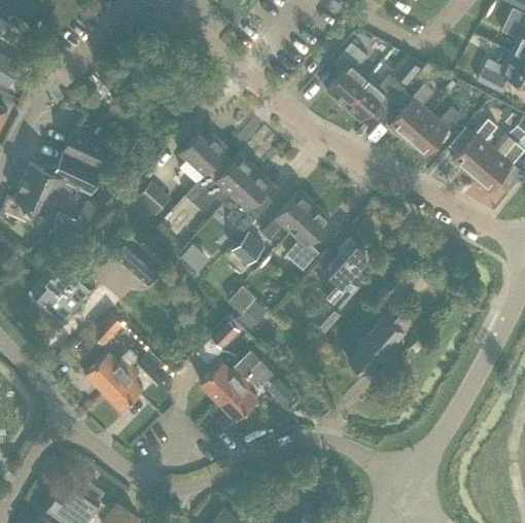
[(519,39),(513,54),(524,60),(524,14),(514,9),(503,31),(519,39)]
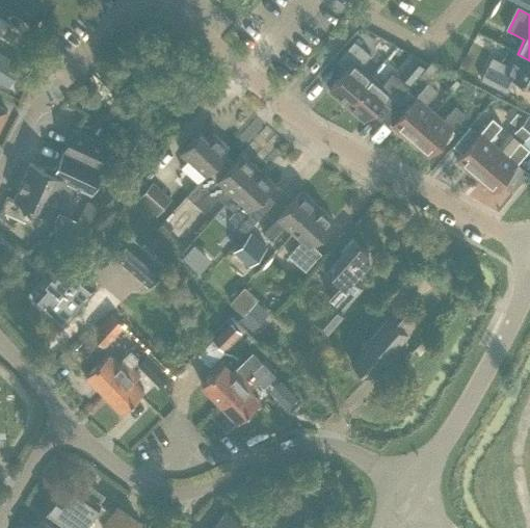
[(330,94),(348,108),(373,78),(363,70),(372,57),(355,44),(339,64),(348,72),(330,94)]
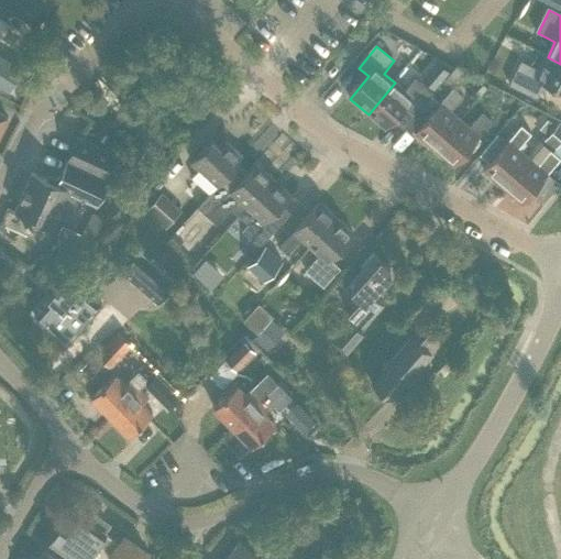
[(24,72),(0,56),(0,88),(10,95),(24,72)]
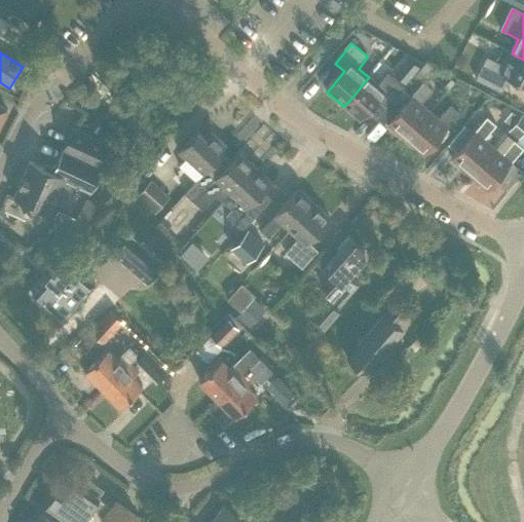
[(523,60),(512,53),(504,68),(488,60),(481,57),(471,78),(502,95),(511,79),(523,85),(523,60)]
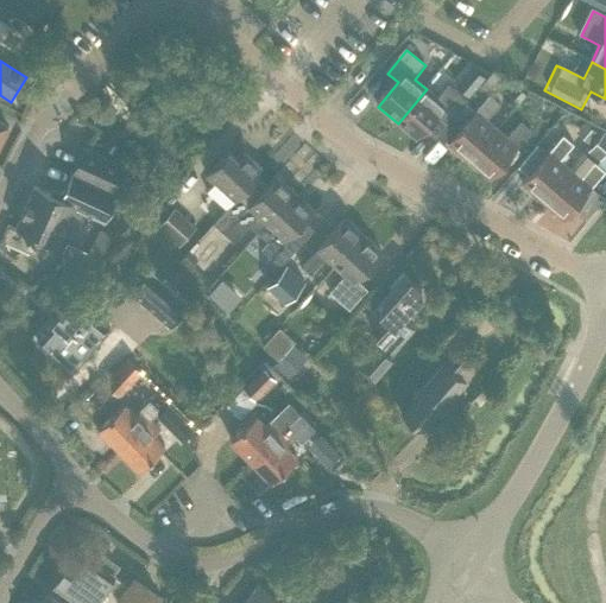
[(439,100),(427,89),(398,124),(418,140),(439,116),(449,126),(469,103),(450,87),(439,100)]
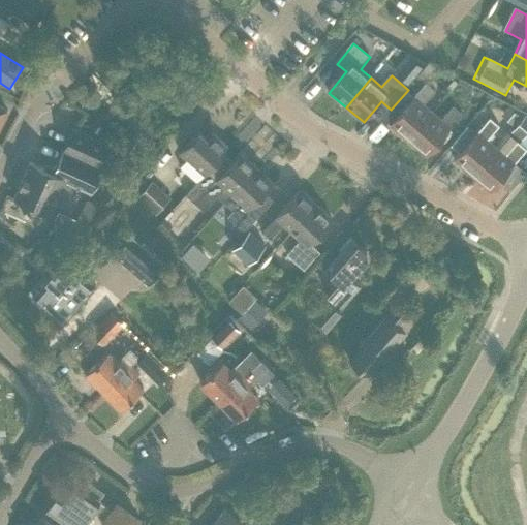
[(409,142),(433,115),(425,106),(436,93),(427,85),(391,126),(409,142)]
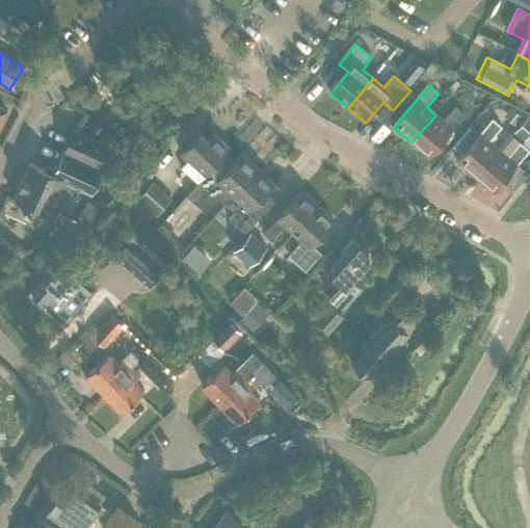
[(435,115),(412,142),(430,159),(454,131),(467,116),(457,108),(445,123),(435,115)]
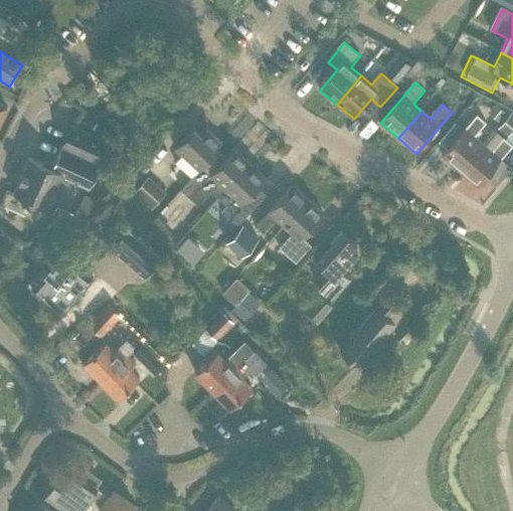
[(0,106),(0,126),(8,111),(0,106)]
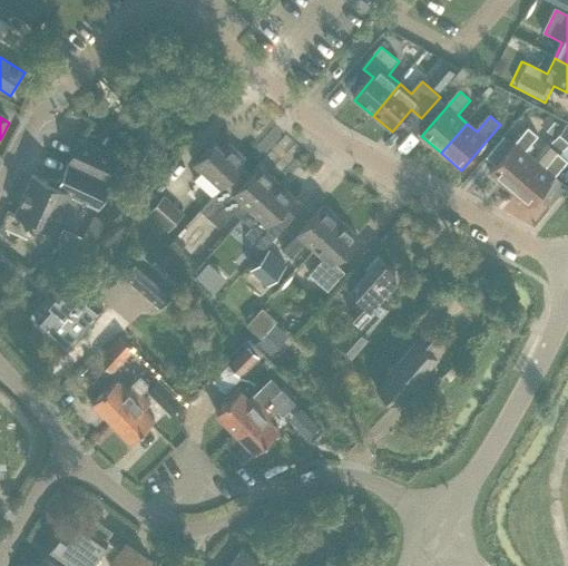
[(108,145),(120,127),(111,120),(99,138),(108,145)]
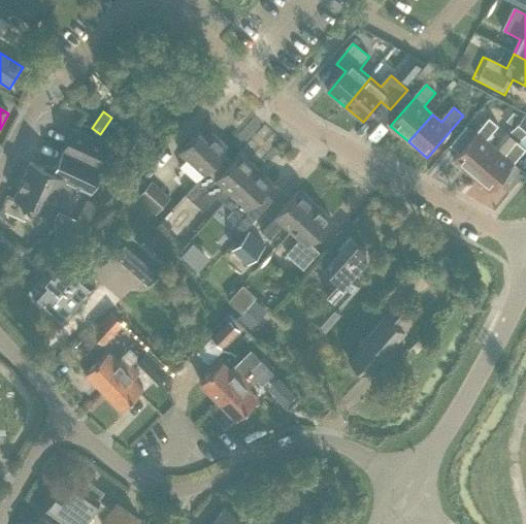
[(454,161),(472,177),(496,150),(487,141),(499,128),(490,120),(454,161)]
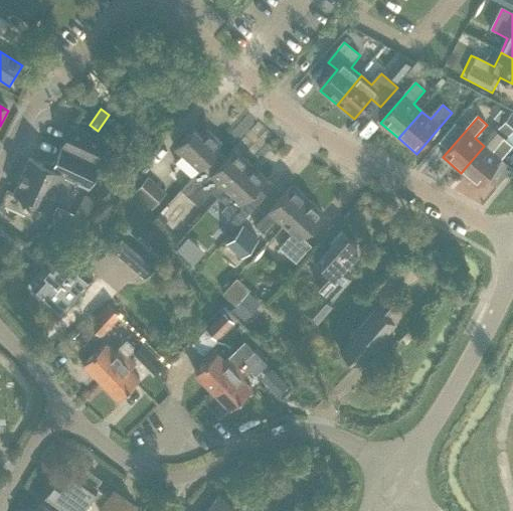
[(62,149),(97,164),(107,143),(94,137),(72,127),(62,149)]
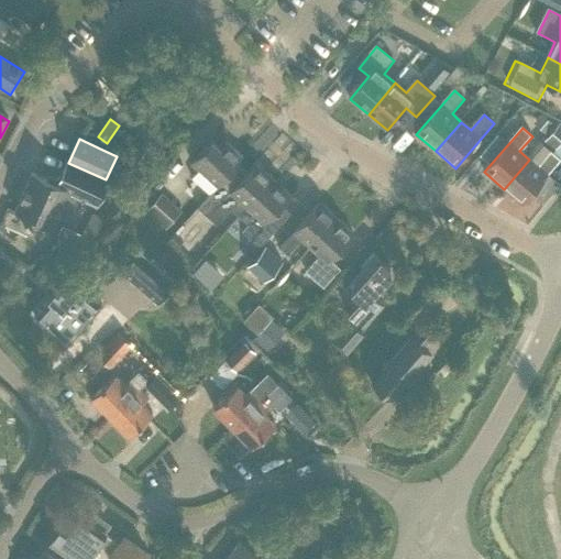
[(227,144),(221,150),(213,143),(193,165),(201,172),(193,182),(210,197),(244,160),(227,144)]
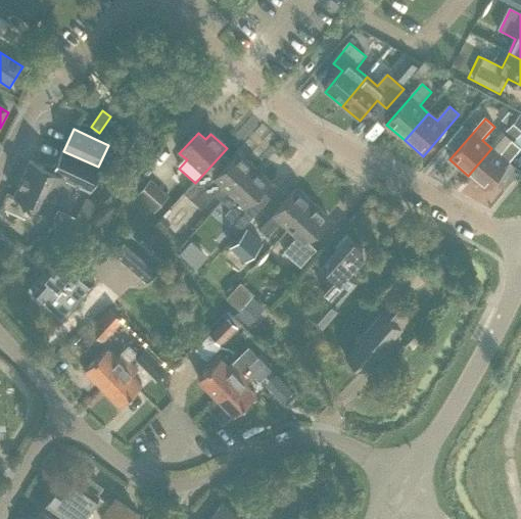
[(501,155),(491,148),(468,176),(486,191),(510,163),(520,151),(520,147),(512,141),(501,155)]
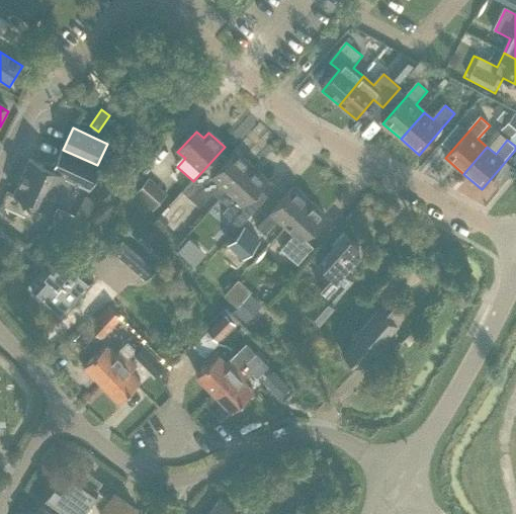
[(97,165),(63,150),(57,165),(54,164),(52,170),(30,161),(15,195),(49,210),(54,199),(70,206),(79,186),(91,191),(101,167),(97,165)]
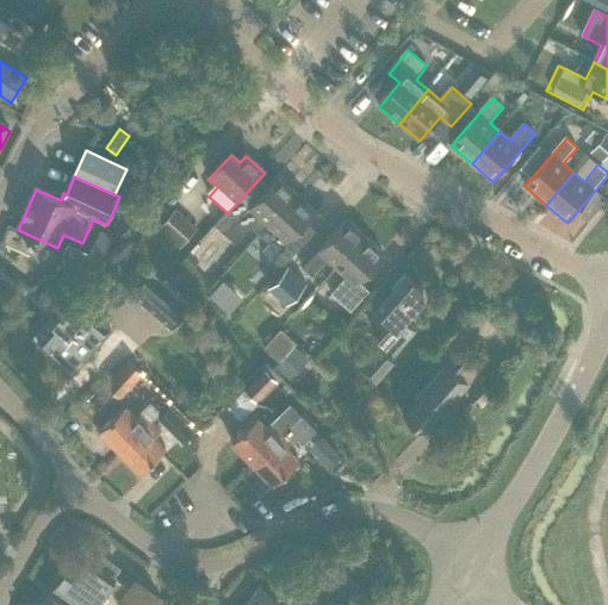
[(250,229),(260,237),(298,195),(279,179),(252,210),(241,199),(216,226),(236,244),(250,229)]
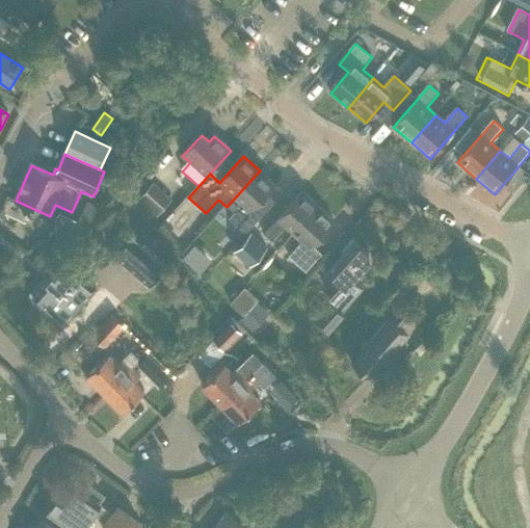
[(275,185),(260,170),(227,207),(235,214),(230,220),(237,227),(234,231),(243,239),(261,220),(252,212),(275,185)]
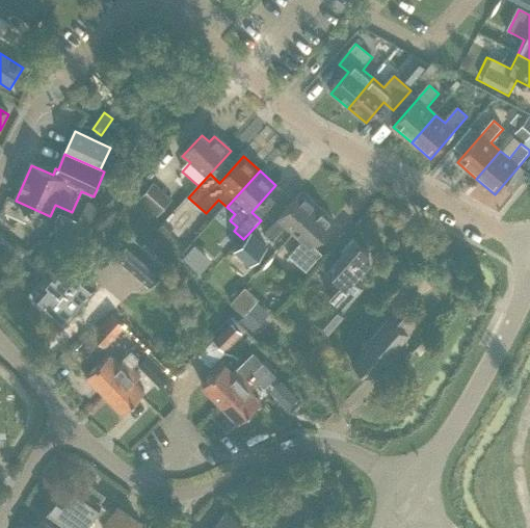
[(139,200),(158,217),(173,202),(154,184),(139,200)]
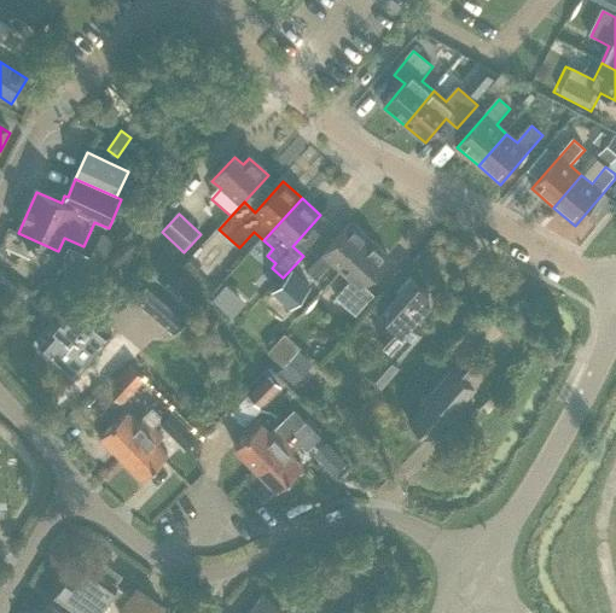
[(343,273),(371,241),(353,225),(308,274),(318,281),(333,264),(343,273)]
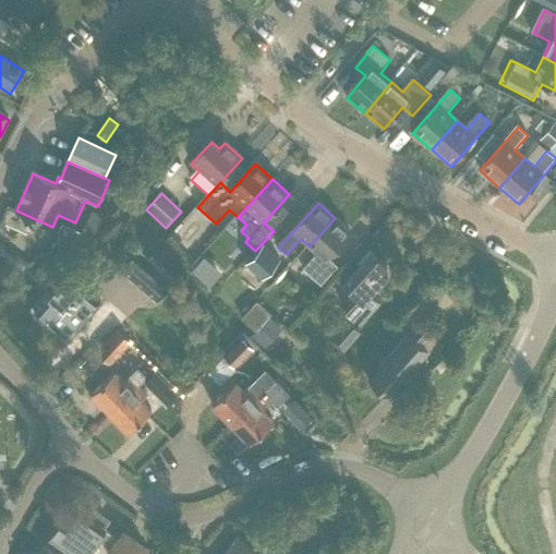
[(351,233),(335,218),(310,247),(318,255),(304,271),(322,287),(339,268),(328,260),(351,233)]
